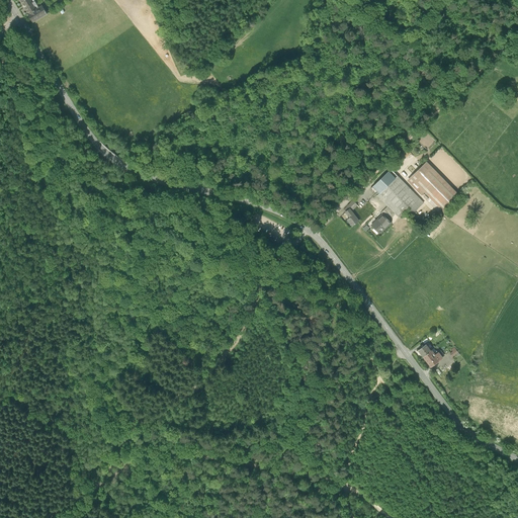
[(48,14),(42,5),(36,9),(31,0),(30,0),(20,0),(29,14),(27,15),(32,23),(48,14)]
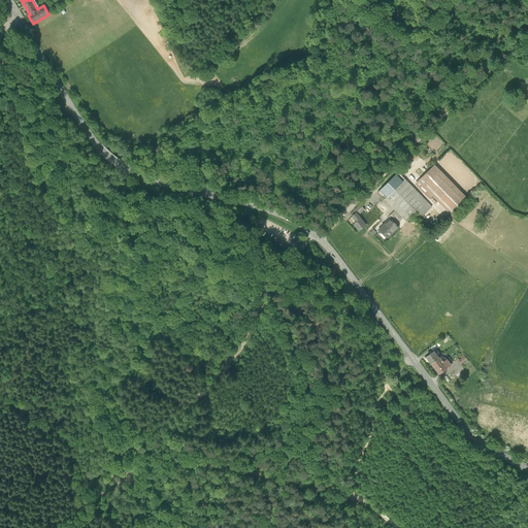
[(470,197),(435,162),(415,183),(450,218),(470,197)]
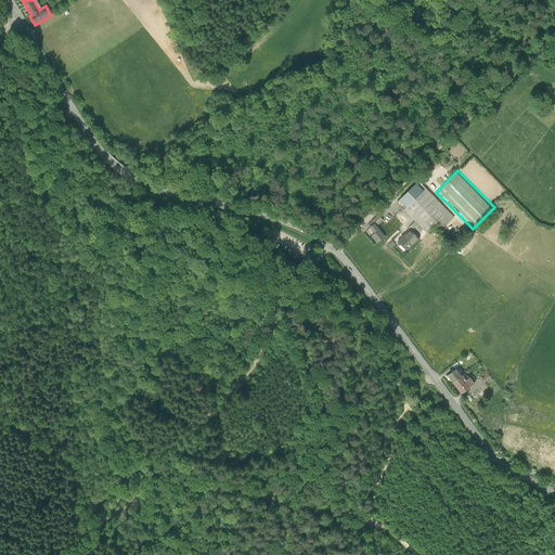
[(455,217),(418,179),(396,201),(433,239),(455,217)]
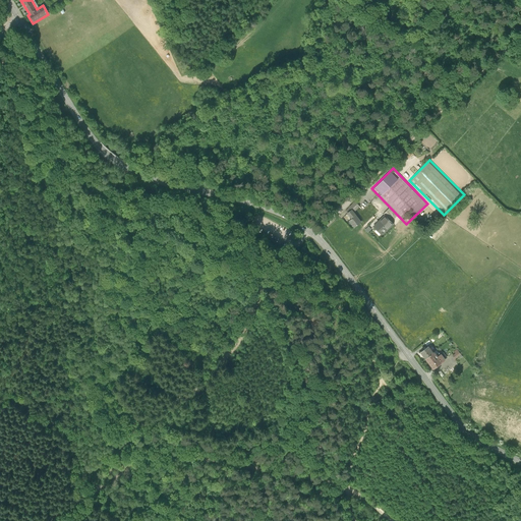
[(361,221),(352,208),(344,214),(353,226),(361,221)]
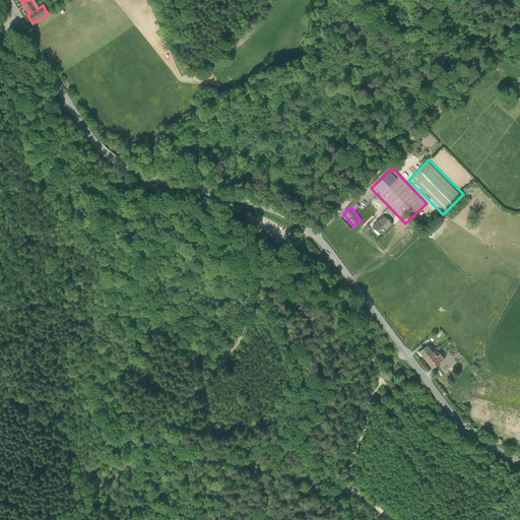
[(394,222),(384,213),(373,224),(383,234),(394,222)]
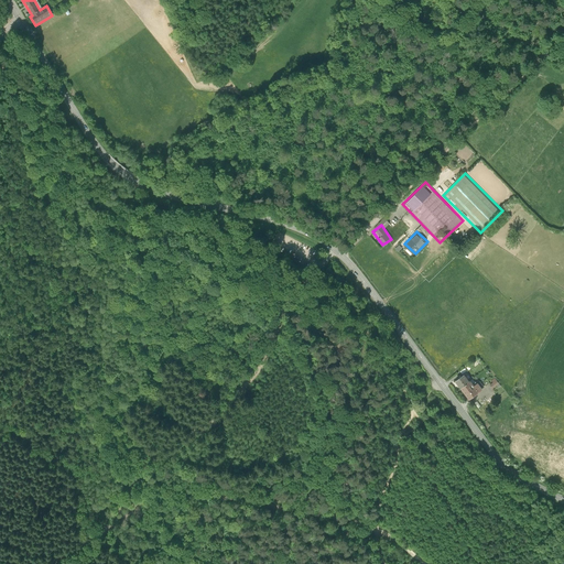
[(455,381),(461,389),(469,382),(464,375),(455,381)]
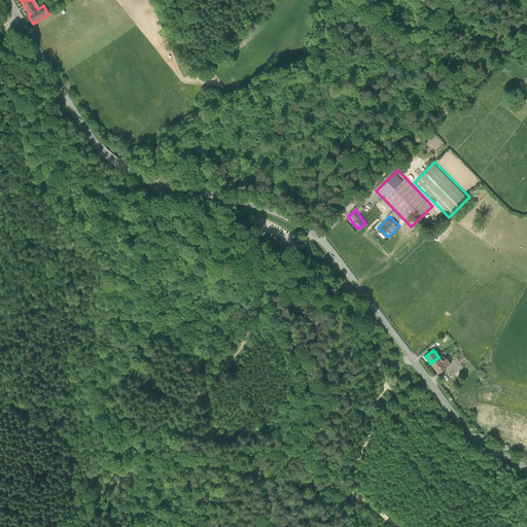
[(430,363),(437,373),(450,363),(446,358),(443,360),(440,356),(438,357),(430,363)]
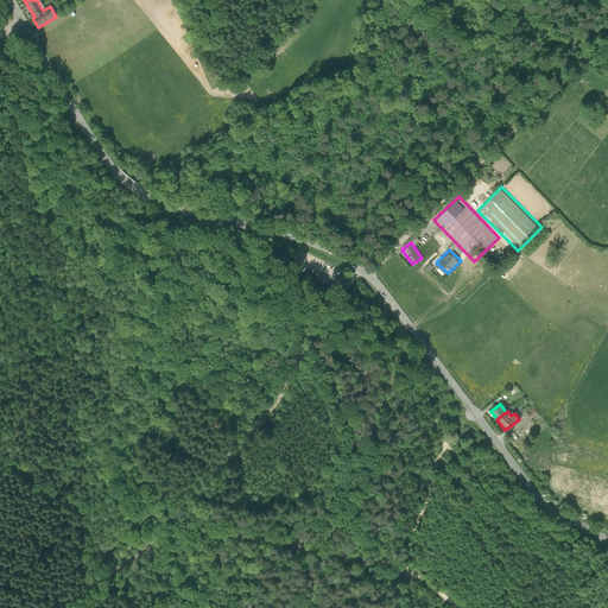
All buildings are outlined.
